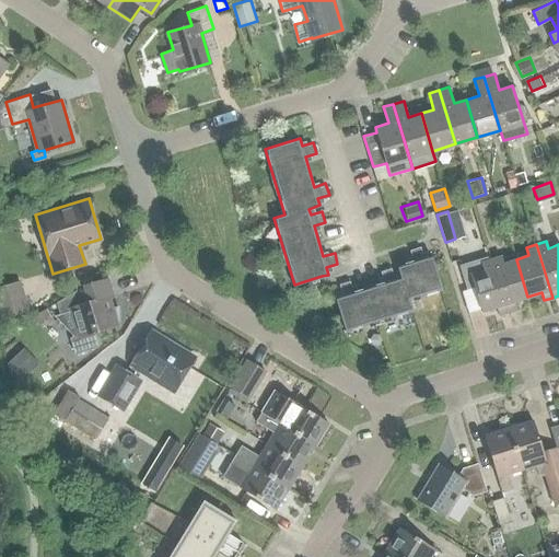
[(353,291),(350,280),(339,283),(342,294),(336,297),(346,331),(412,310),(409,299),(442,289),(431,254),(423,257),(420,245),(409,248),(414,260),(397,265),(400,276),(395,278),(391,267),(381,270),(384,281),(353,291)]
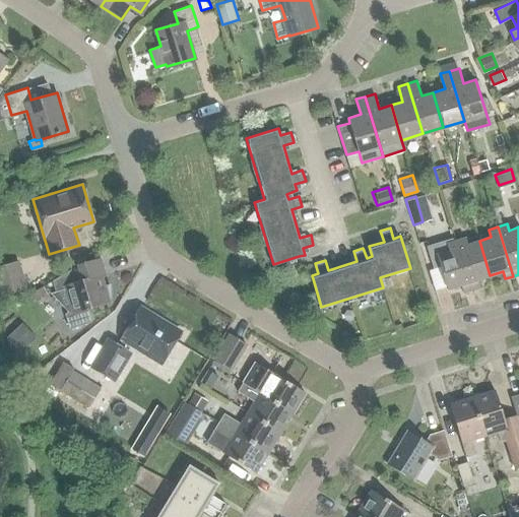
[(467,244),(465,237),(456,240),(471,288),(479,286),(477,279),(490,275),(479,241),(467,244)]
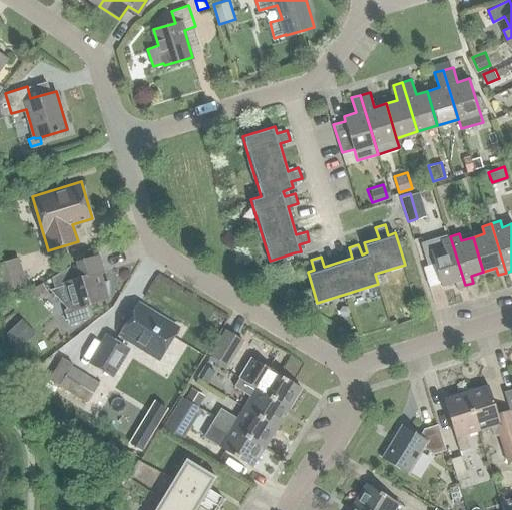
[(434,261),(442,285),(455,281),(457,288),(465,285),(450,236),(442,239),(441,236),(422,242),(428,263),(434,261)]
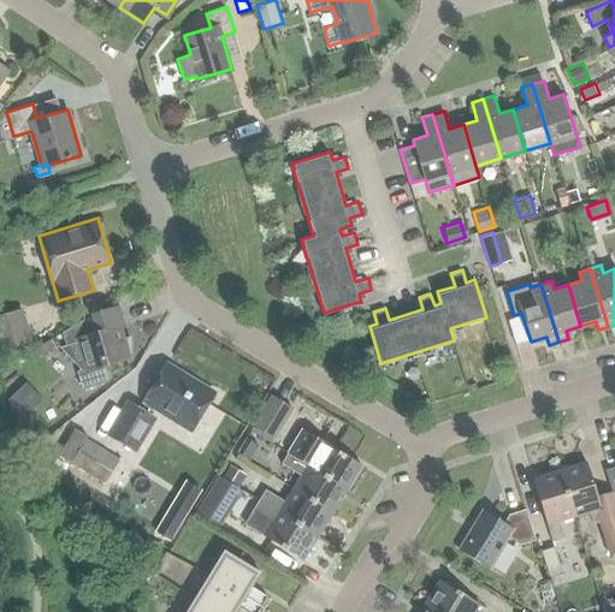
[(93,313),(61,331),(66,345),(61,346),(63,348),(81,366),(77,370),(83,387),(108,380),(104,364),(130,356),(129,336),(124,337),(119,325),(125,322),(120,304),(93,313)]
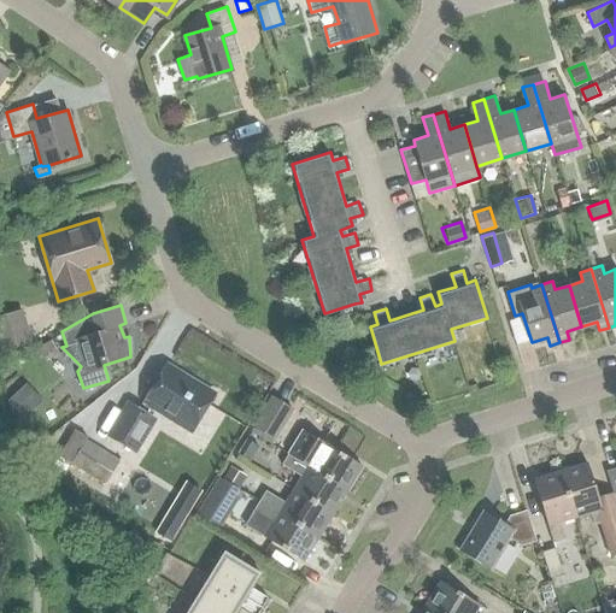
[(23,307),(0,313),(0,347),(1,349),(33,340),(23,307)]
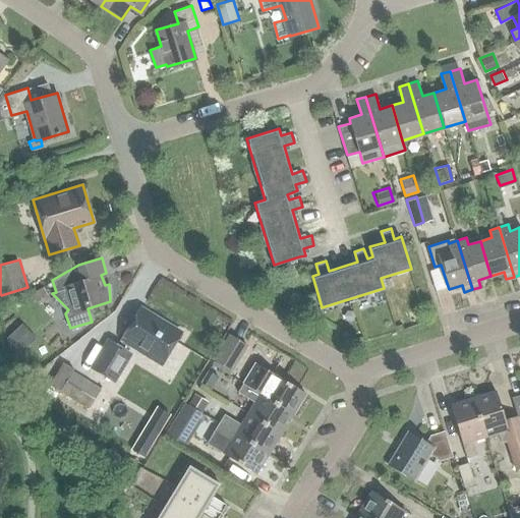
[(43,286),(31,293),(36,301),(48,294),(43,286)]
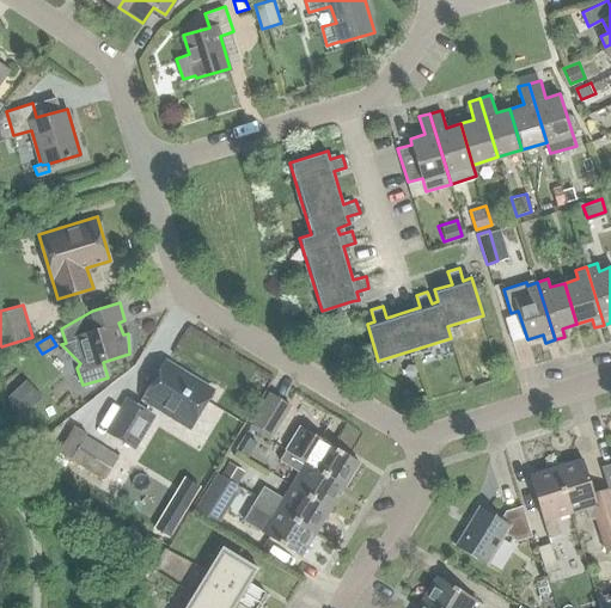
[(185,372),(166,361),(144,398),(145,398),(140,406),(127,399),(108,430),(134,446),(153,415),(147,411),(152,403),(190,425),(209,393),(182,376),(185,372)]
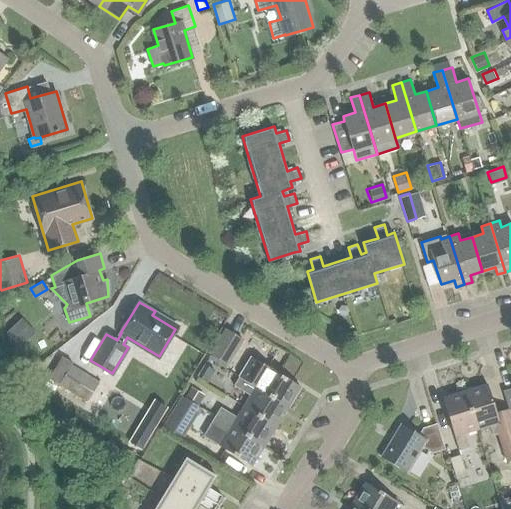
[(23,315),(5,331),(19,346),(37,330),(23,315)]
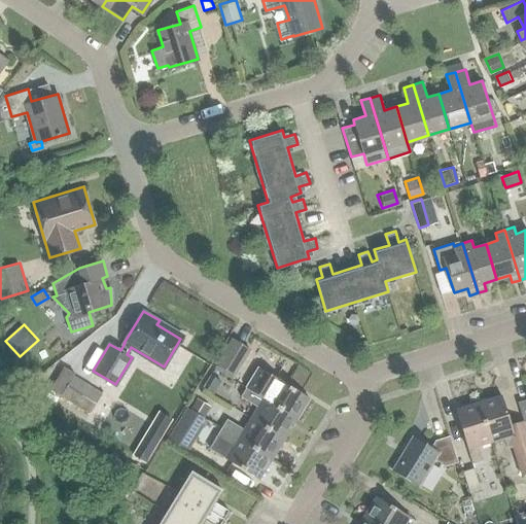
[(217,362),(235,374),(250,348),(233,338),(217,362)]
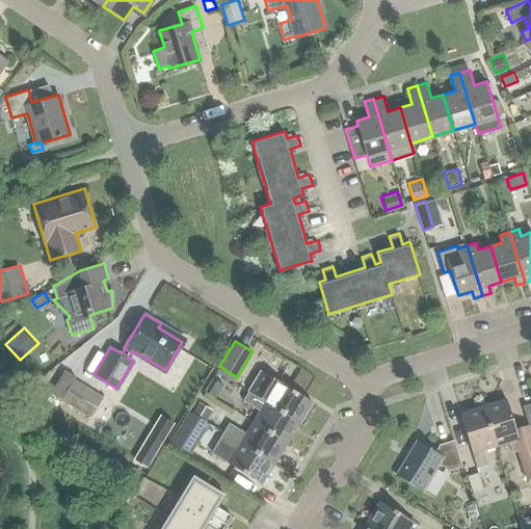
[(213,376),(205,390),(216,396),(223,382),(213,376)]
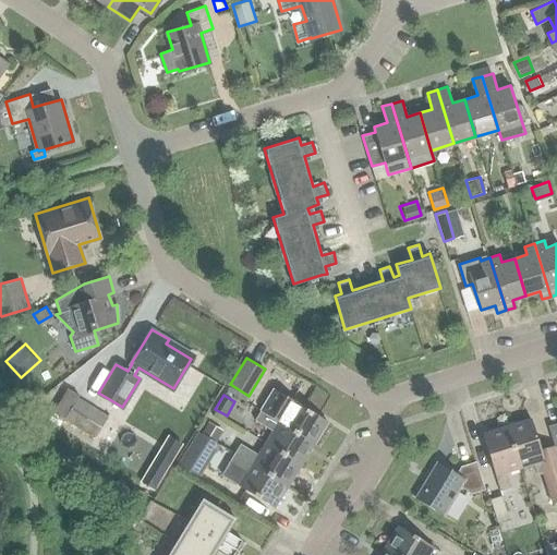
[(266,400),(261,409),(314,442),(327,420),(286,395),(278,407),(266,400)]
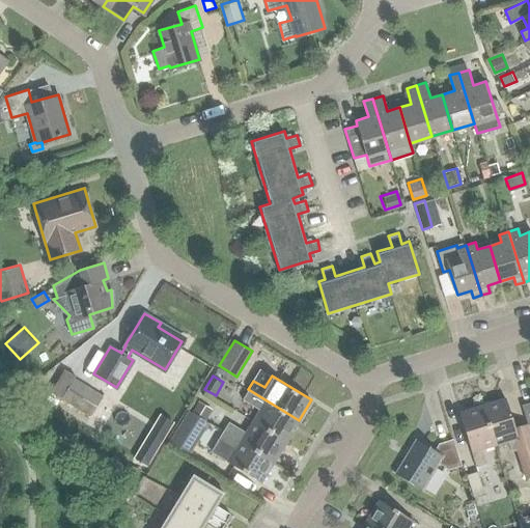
[(61,397),(90,415),(101,397),(73,380),(61,397)]
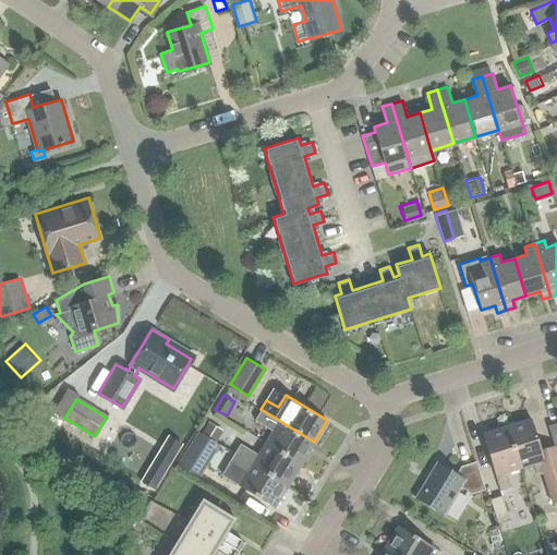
[(314,442),(261,409),(255,419),(273,430),(265,442),(301,463),(314,442)]
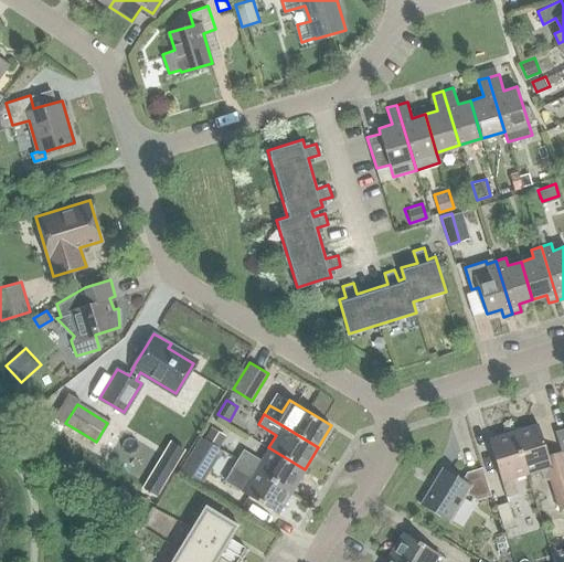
[(563,459),(561,451),(547,455),(538,423),(513,431),(527,473),(540,468),(543,478),(551,477),(560,506),(563,504),(563,459)]
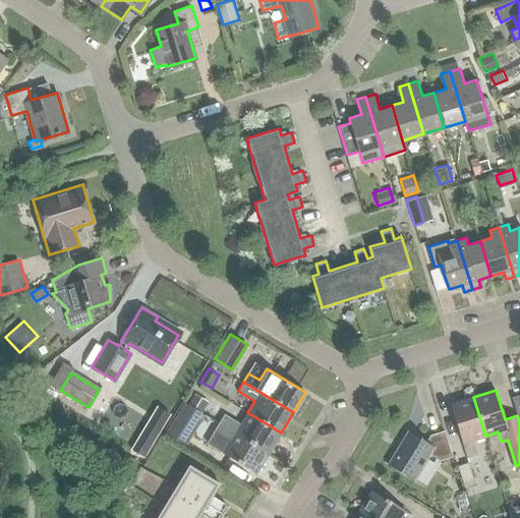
[(201,410),(208,400),(196,393),(190,403),(201,410)]
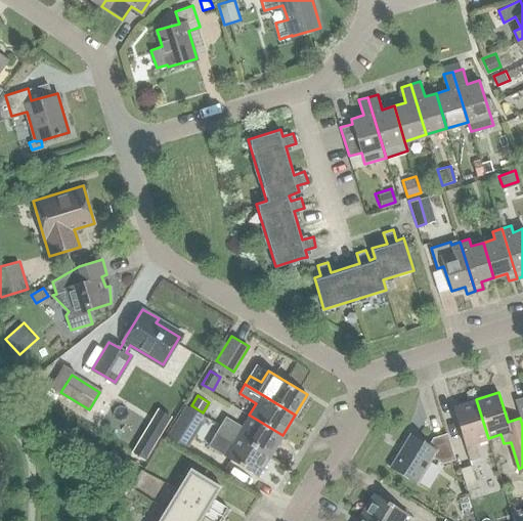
[(475,442),(488,438),(476,399),(453,406),(470,460),(480,457),(475,442)]
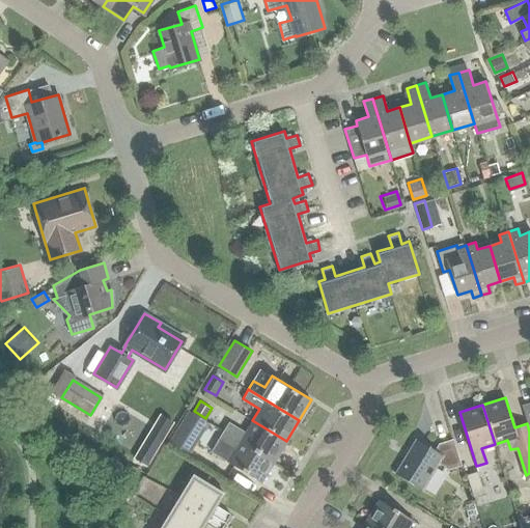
[(189,409),(169,442),(190,454),(197,442),(188,437),(200,416),(189,409)]
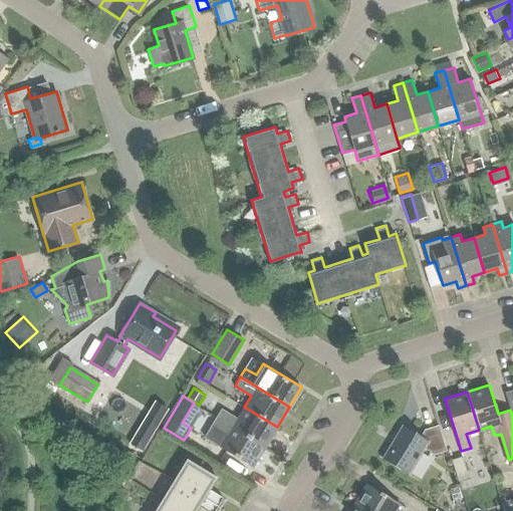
[(265,446),(277,427),(244,407),(238,418),(221,408),(216,416),(265,446)]
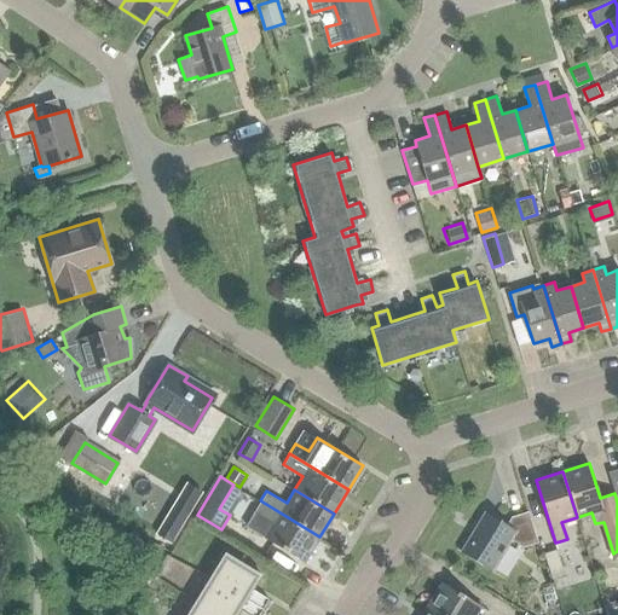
[(265,537),(305,561),(319,537),(260,500),(246,524),(266,537),(265,537)]
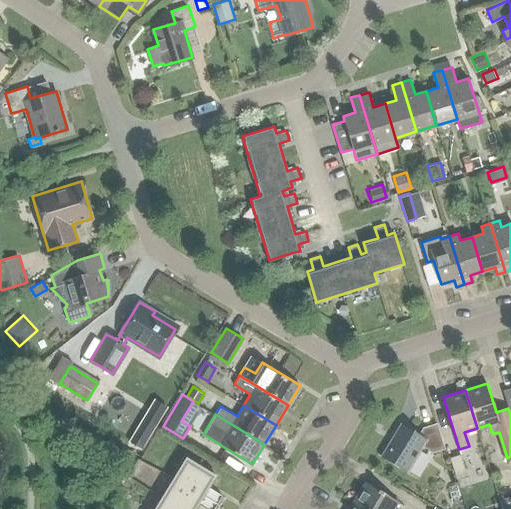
[(419,433),(401,422),(381,455),(407,471),(423,445),(432,451),(444,447),(436,423),(422,427),(419,433)]
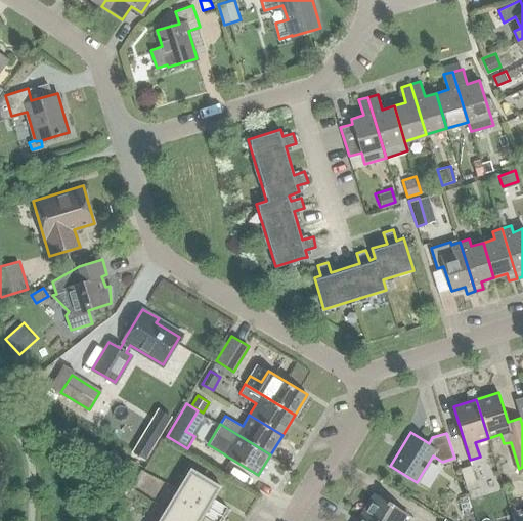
[(471,463),(460,467),(467,490),(478,486),(471,463)]
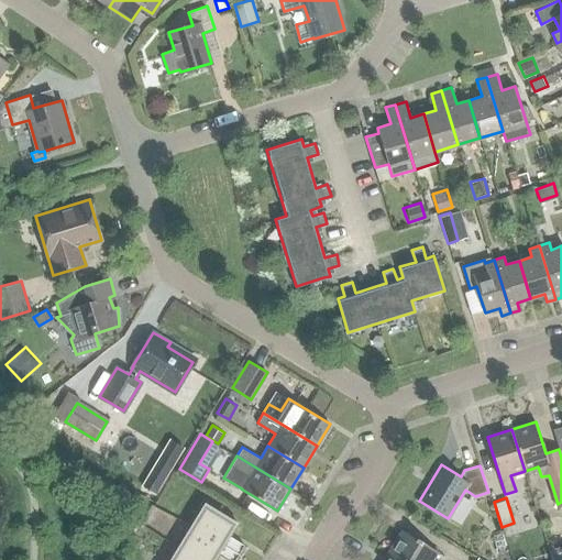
[(204,502),(190,525),(239,553),(244,545),(230,536),(238,523),(204,502)]
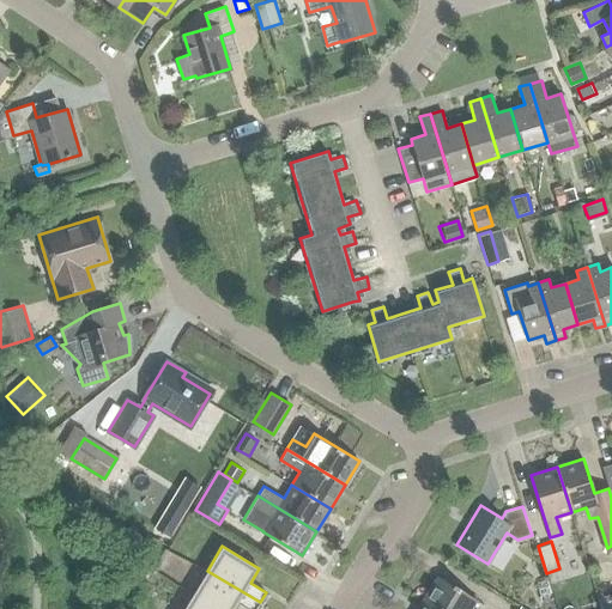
[(249,608),(255,608),(260,602),(207,571),(193,594),(218,608),(234,608),(238,602),(249,608)]
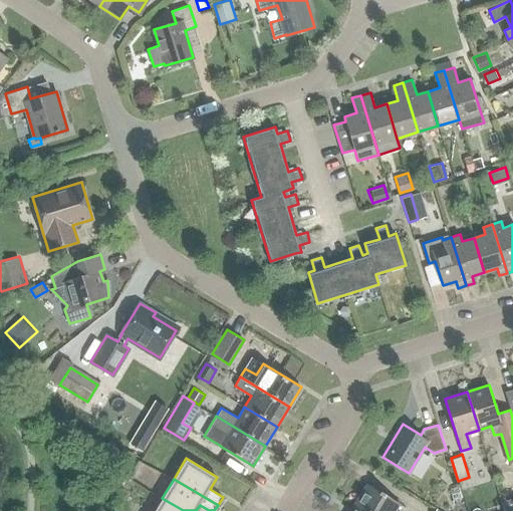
[(366,483),(354,503),(367,510),(394,510),(400,503),(366,483)]
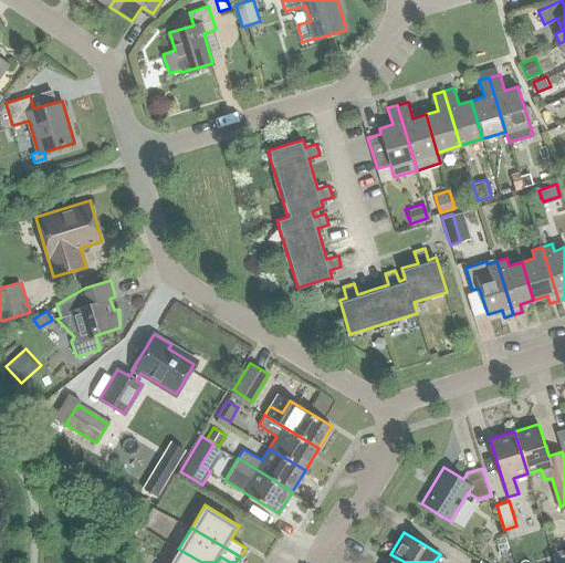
[(201,562),(178,549),(169,562),(201,562)]
